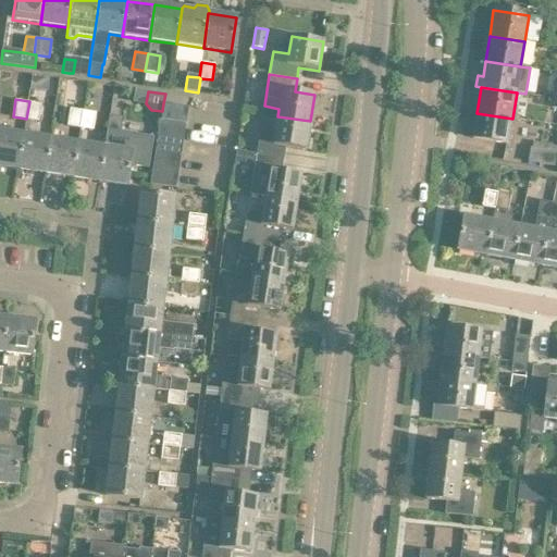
[(29,101),(26,119),(38,121),(41,103),(29,101)]
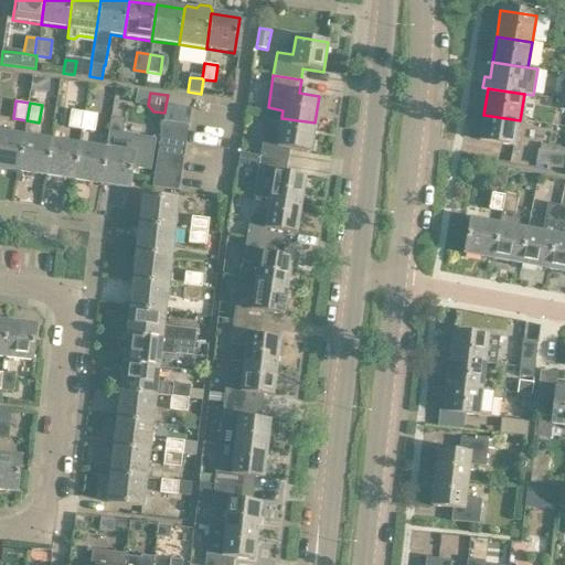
[(163,123),(189,126),(191,108),(166,105),(163,123)]
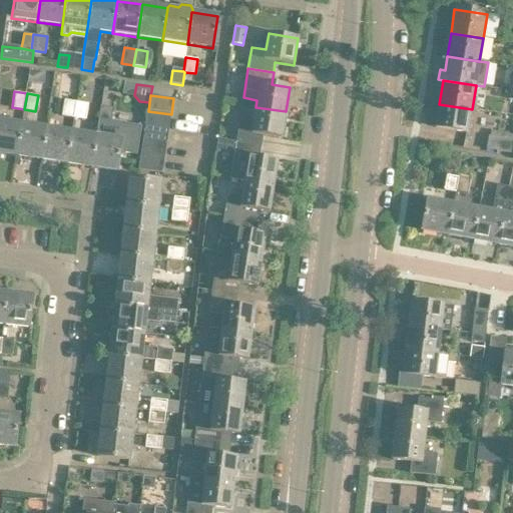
[(73,117),(76,101),(64,99),(61,115),(73,117)]
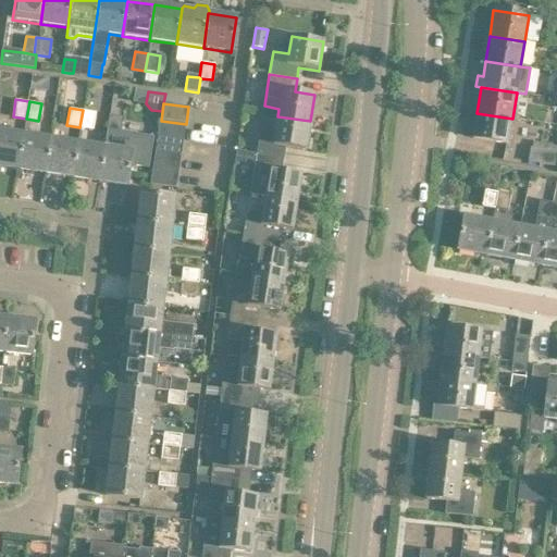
[(83,110),(79,127),(93,130),(96,112),(83,110)]
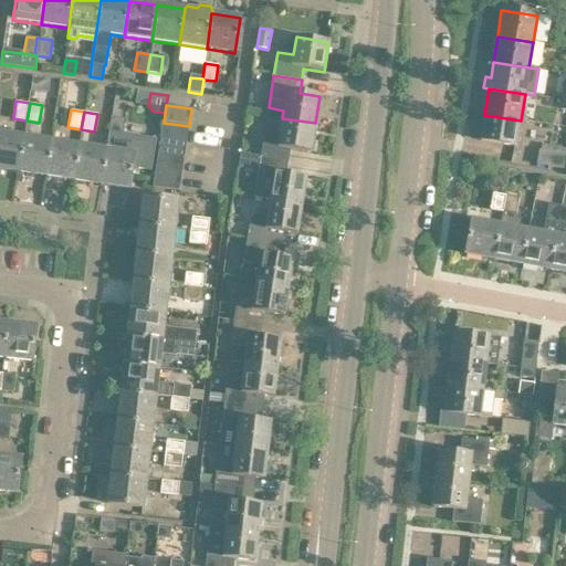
[(516,148),(521,121),(484,115),(480,142),(516,148)]
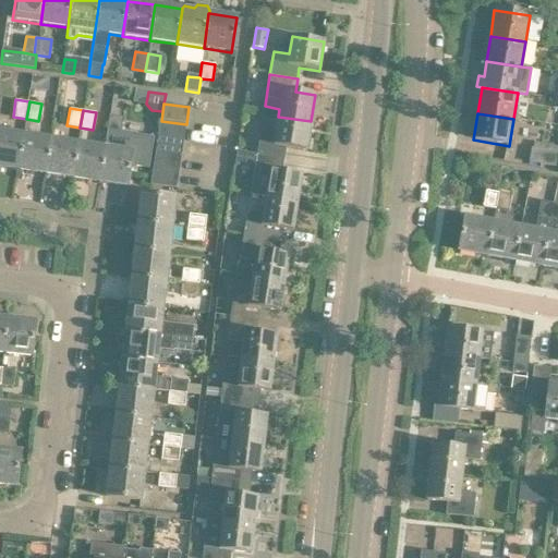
[(109,114),(107,132),(120,134),(120,133),(122,118),(109,114)]
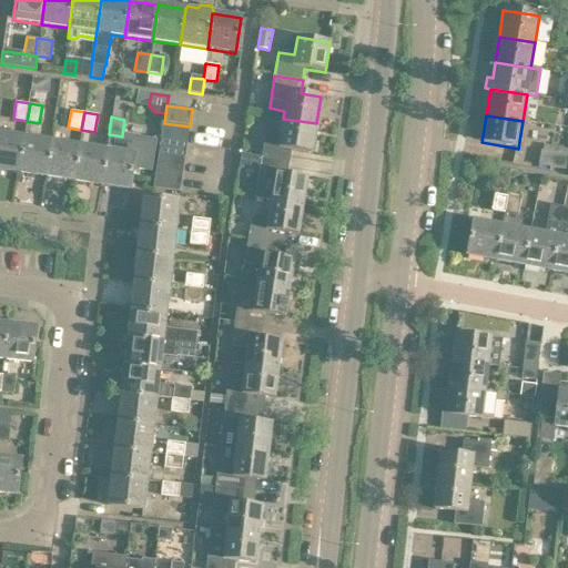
[(265,133),(261,156),(290,162),(292,151),(311,154),(316,123),(283,119),(281,135),(265,133)]
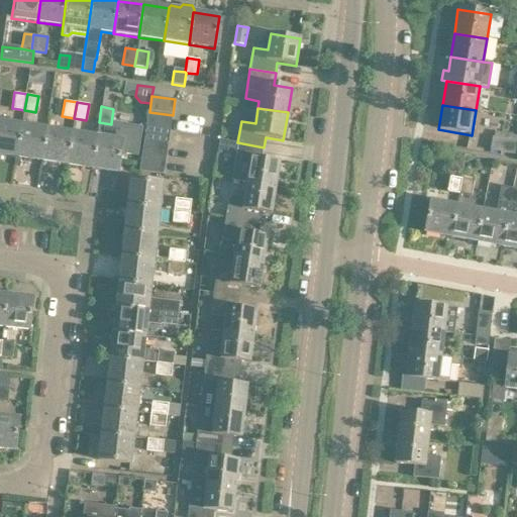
[(173,115),(149,112),(147,112),(145,125),(171,129),(173,115)]
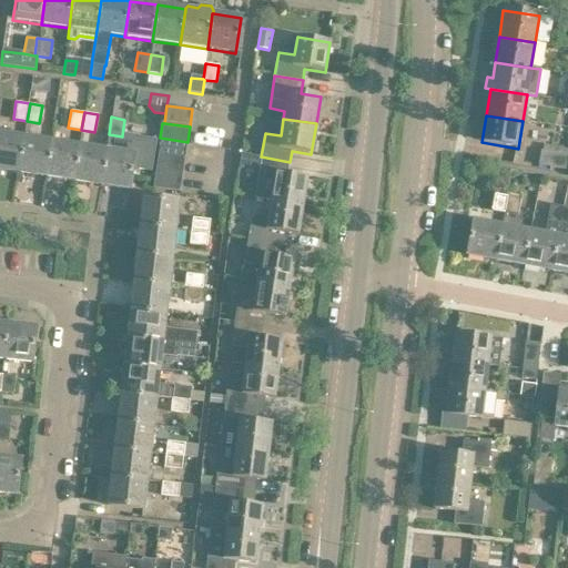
[(0,170),(19,173),(24,138),(0,133),(0,170)]
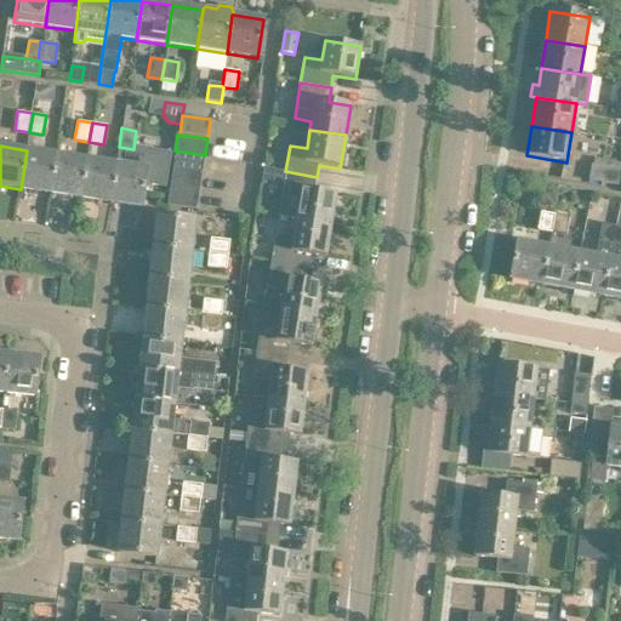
[(118,165),(112,204),(141,209),(144,189),(164,192),(170,153),(134,148),(134,149),(119,147),(117,165),(118,165)]
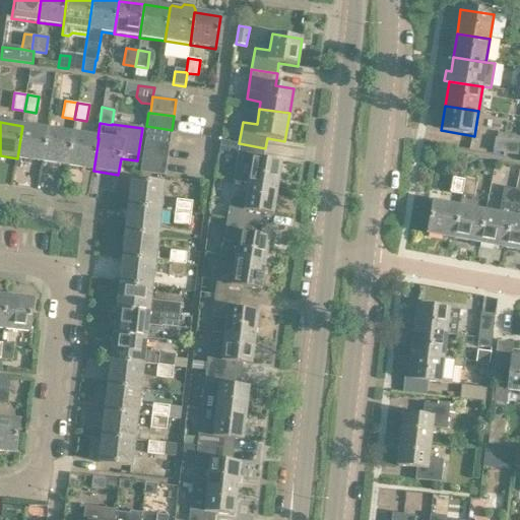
[(17,158),(42,163),(47,130),(22,126),(17,158)]
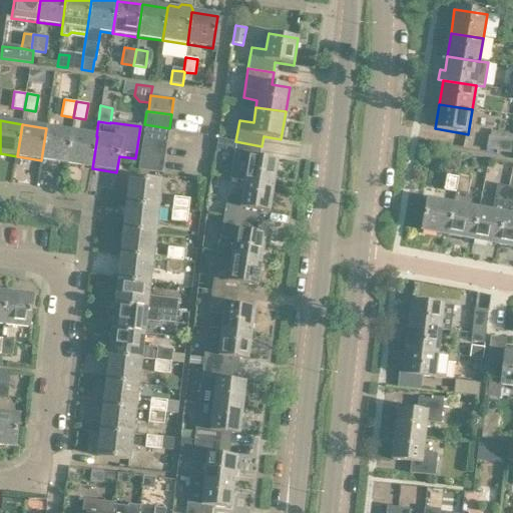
[(142,140),(166,143),(169,128),(144,124),(142,140)]
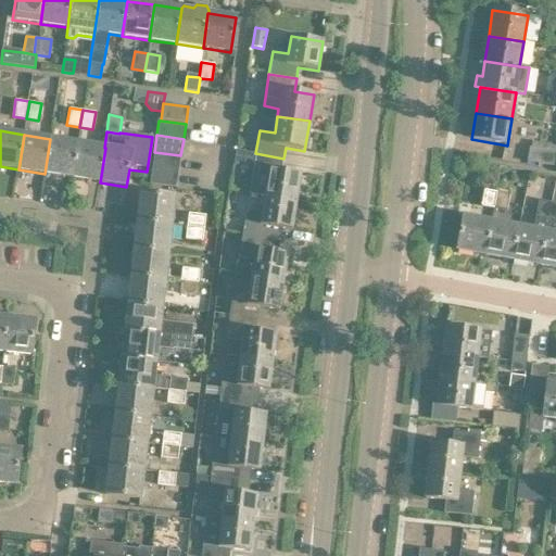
[(45,174),(72,178),(77,143),(50,139),(45,174)]
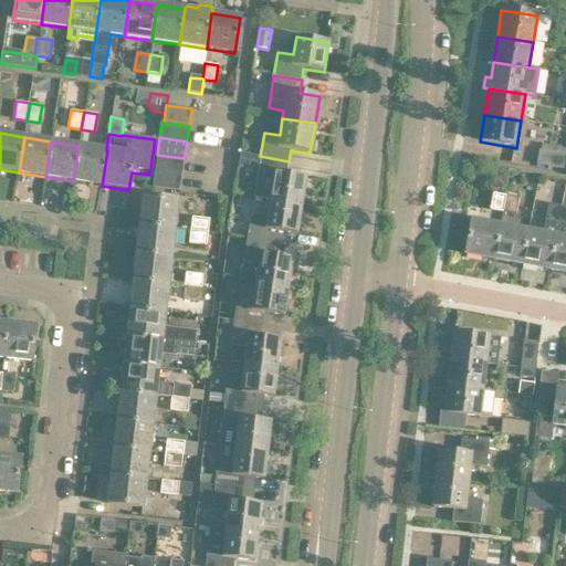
[(106,150),(79,146),(73,181),(102,186),(107,150),(106,150)]
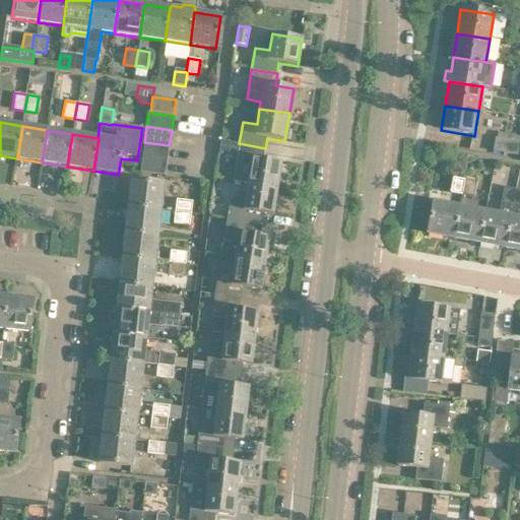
[(518,155),(519,142),(519,141),(496,137),(493,150),(518,155)]
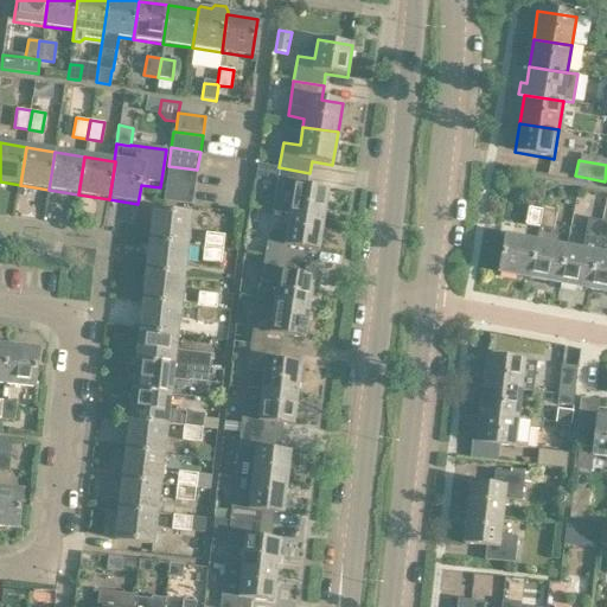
[(166,183),(195,187),(197,170),(168,166),(166,183)]
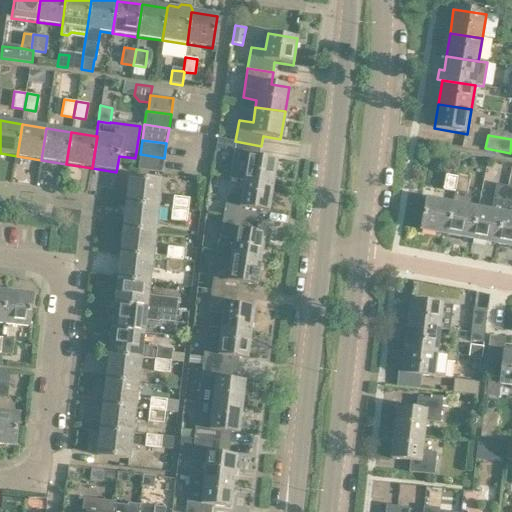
[(231,164),(229,179),(244,181),(272,186),(276,161),(259,158),(261,146),(235,141),(233,153),(231,164)]
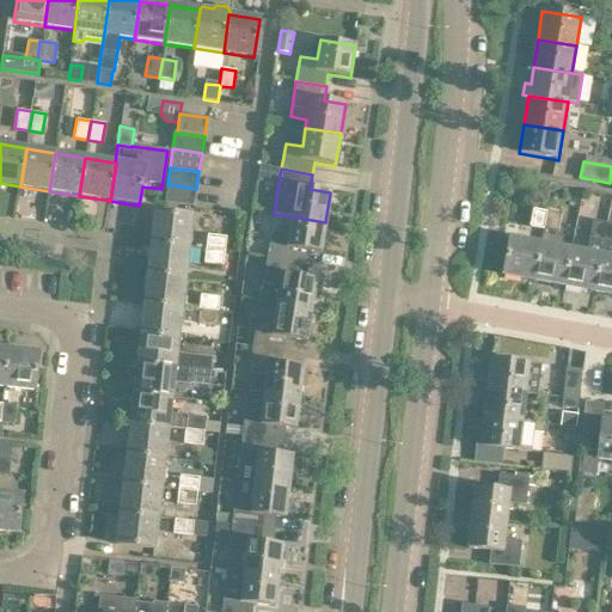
[(196,189),(167,184),(164,203),(194,208),(196,189)]
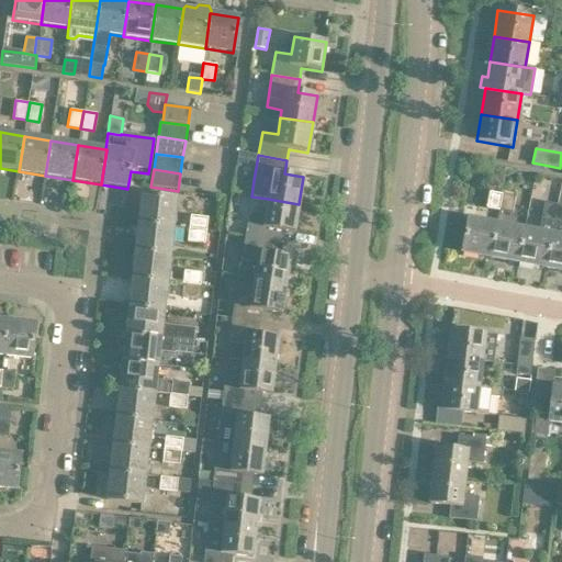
[(498,211),(502,194),(490,192),(486,209),(498,211)]
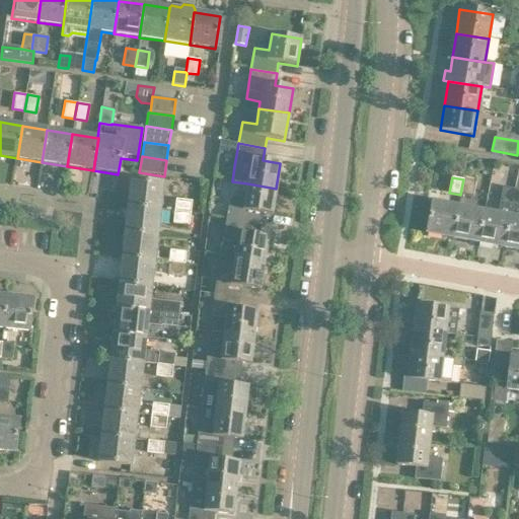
[(463,179),(460,195),(472,197),(475,181),(463,179)]
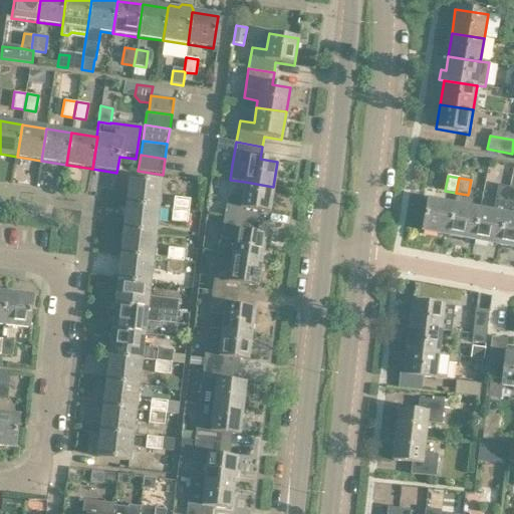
[(129,179),(126,205),(158,209),(161,183),(129,179)]
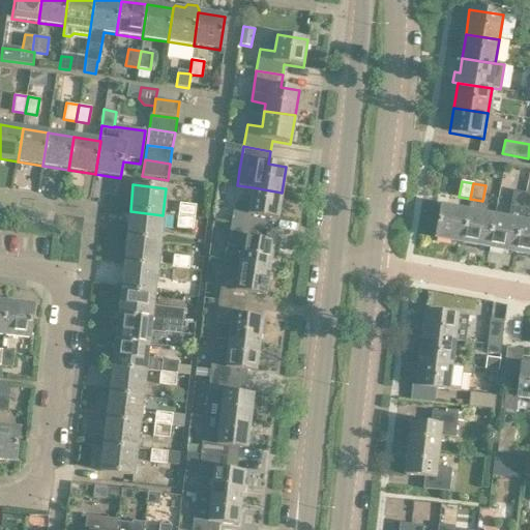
[(234,202),(230,223),(230,224),(266,229),(268,217),(277,219),(282,193),(253,187),(249,204),(234,202)]
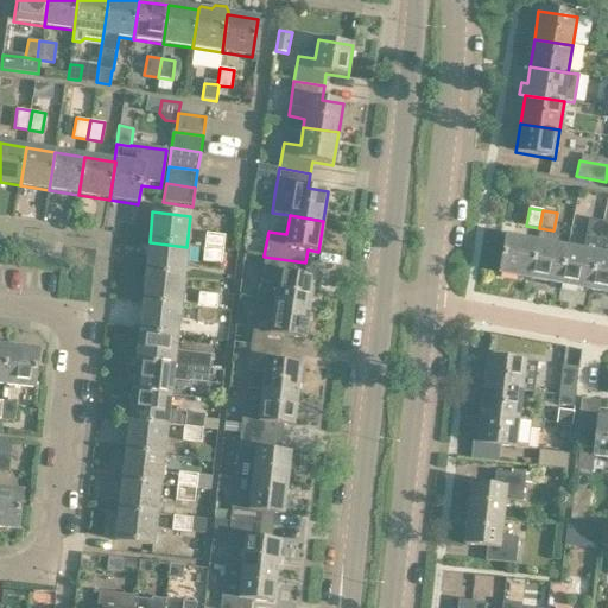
[(583,251),(568,248),(567,248),(559,285),(590,290),(603,221),(589,219),(583,251)]
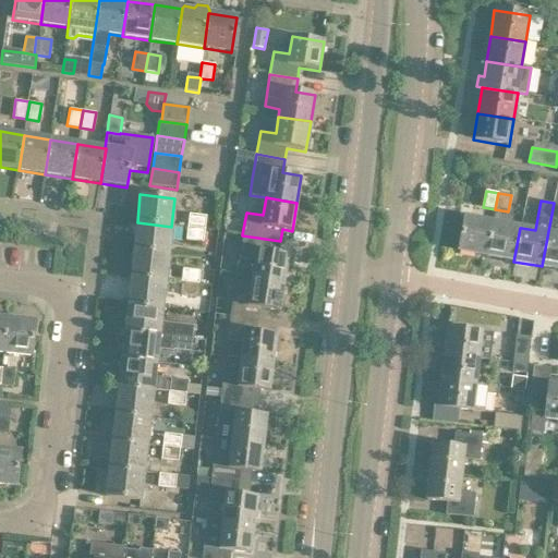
[(542,266),(557,269),(557,203),(554,203),(542,266)]
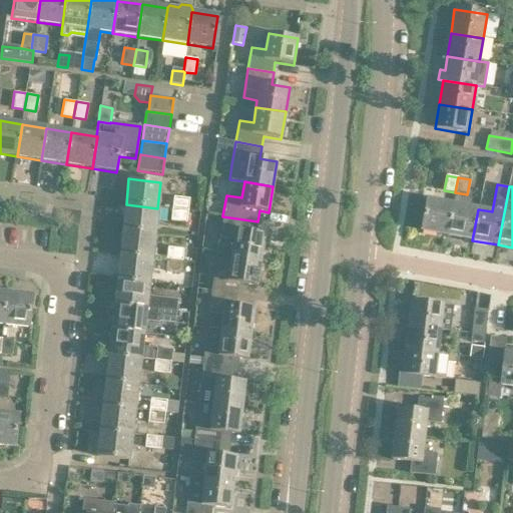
[(172,209),(188,211),(189,198),(174,196),(172,209)]
